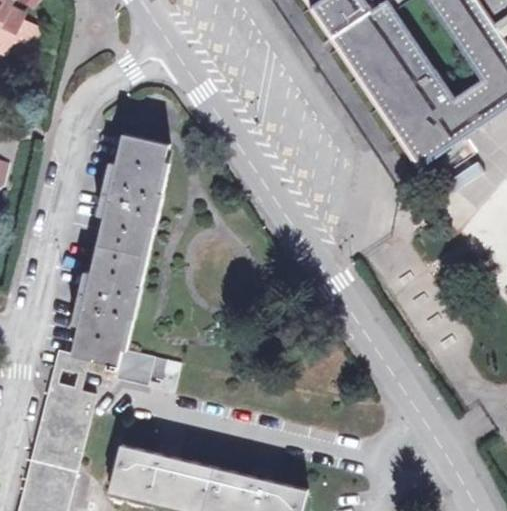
[(390,0),(308,0),(398,133),(421,167),(506,110),(506,2),(505,0),(425,0),(481,82),(452,101),(386,3),(390,0)]
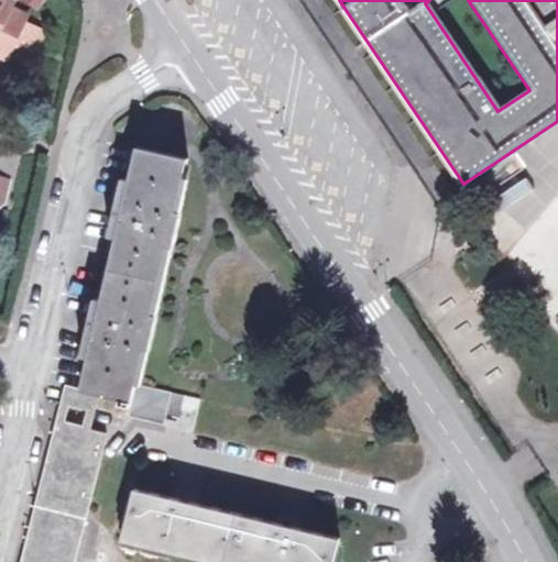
[(0,61),(6,64),(9,57),(22,29),(25,22),(10,14),(12,9),(0,3),(0,61)]
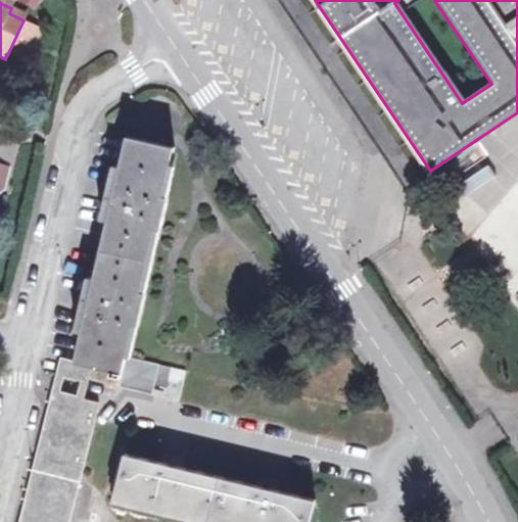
[(38,36),(20,27),(8,53),(26,61),(38,36)]
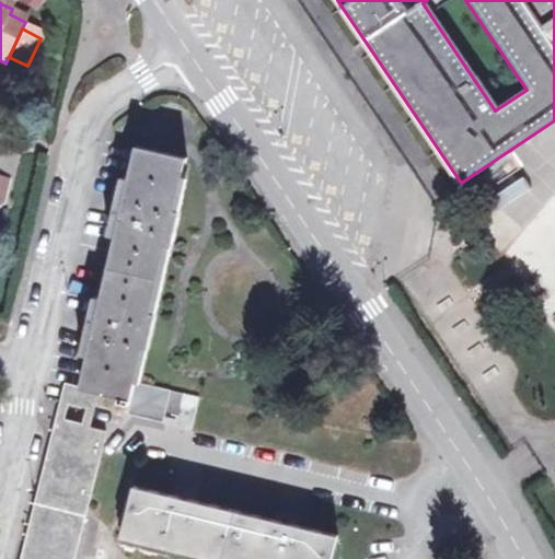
[(172,212),(184,159),(135,149),(126,181),(119,178),(104,236),(113,237),(97,299),(90,298),(85,318),(81,335),(77,354),(84,357),(77,389),(66,387),(62,402),(90,408),(94,394),(127,400),(124,415),(159,424),(161,412),(172,415),(170,424),(186,429),(195,396),(131,382),(139,349),(146,350),(153,314),(148,313),(164,241),(170,242),(176,213),(172,212)]
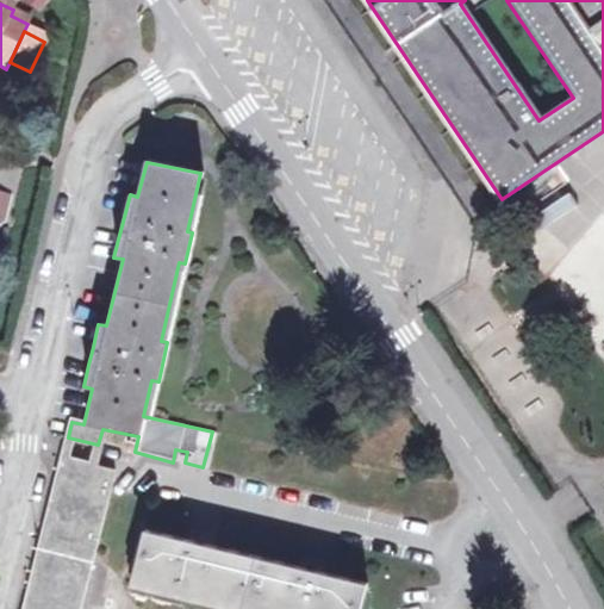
[(74,608),(109,472),(57,458),(45,505),(18,608),(74,608)]
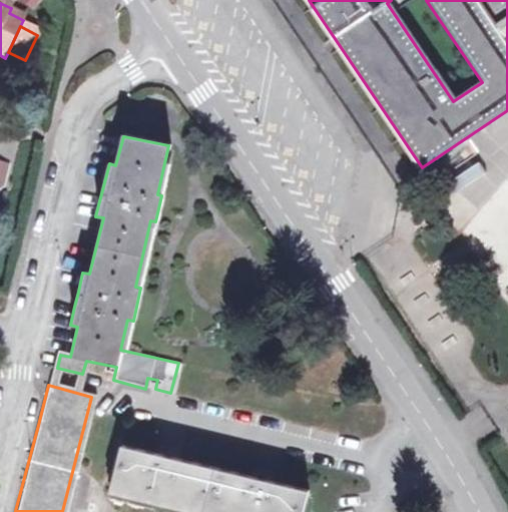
[(157,454),(118,446),(108,493),(184,511),(295,511),(302,491),(267,482),(269,474),(248,469),(246,476),(175,459),(177,453),(158,448),(157,454)]
